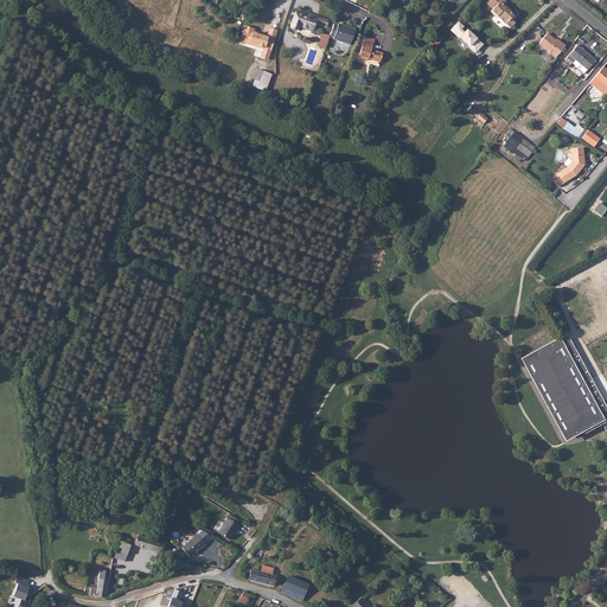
[(497,18),(511,31),(516,25),(513,23),(516,19),(511,13),(511,12),(505,6),(508,4),(503,0),(491,0),(487,5),(493,11),(491,13),(496,18),(497,18)]
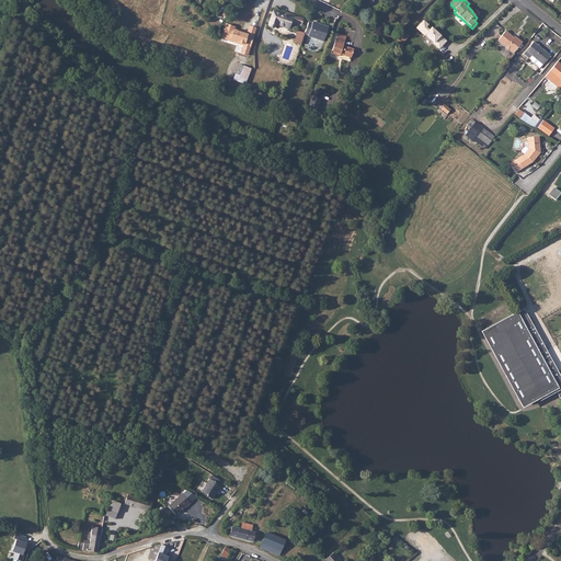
[(290,22),(301,25),(304,18),(286,12),(285,14),(273,11),(270,23),(270,26),(272,27),(274,26),(275,24),(288,27),(290,22)]
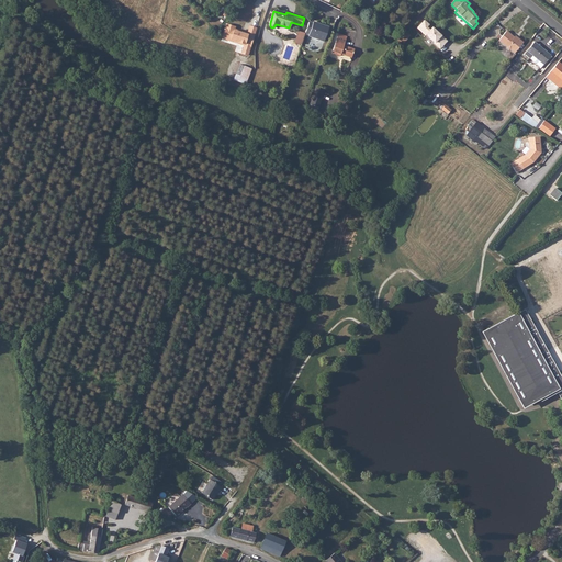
[(306,32),(305,33),(308,35),(308,36),(324,42),(329,27),(314,22),(313,23),(310,22),(306,32)]
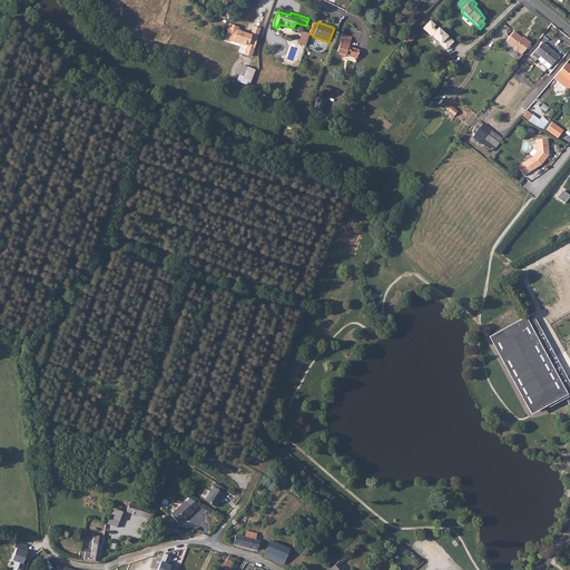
[(311,32),(303,29),(300,40),(306,43),(310,33),(311,32)]
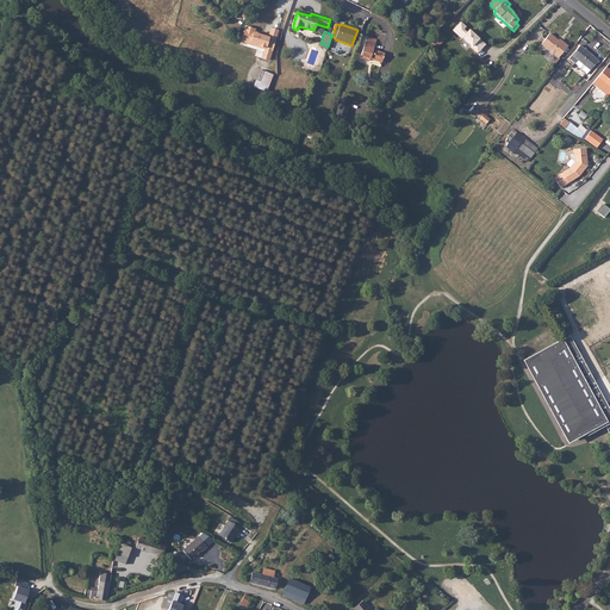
[(552,55),(556,58),(567,48),(559,39),(556,41),(548,33),(539,44),(548,51),(547,53),(552,56),(552,55)]
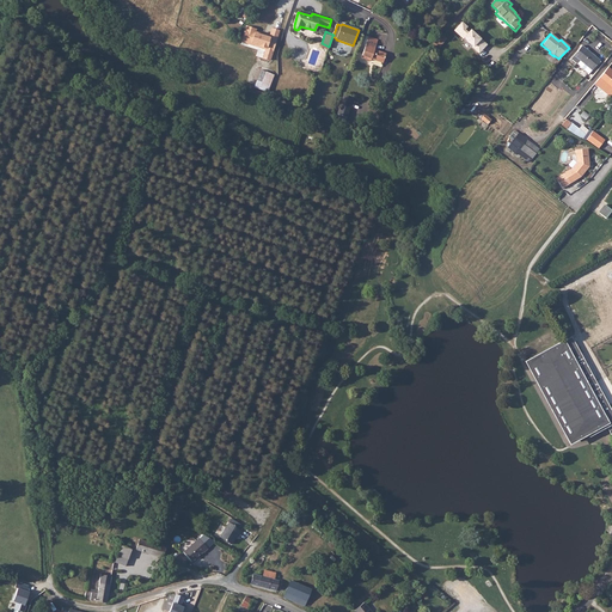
[(372,59),(384,62),(386,54),(375,49),(378,40),(369,36),(362,57),(372,61),(372,59)]
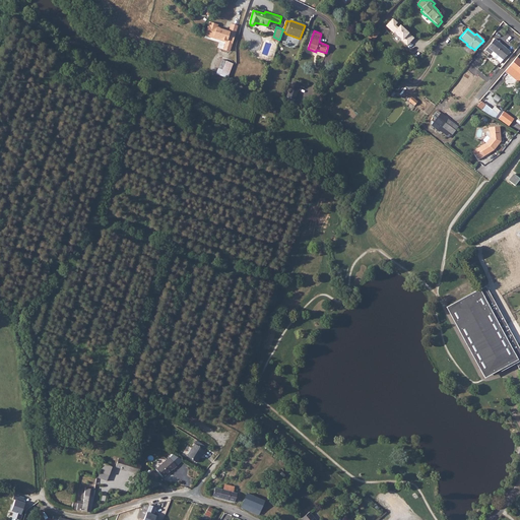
[(488,47),(503,59),(510,51),(495,39),(488,47)]
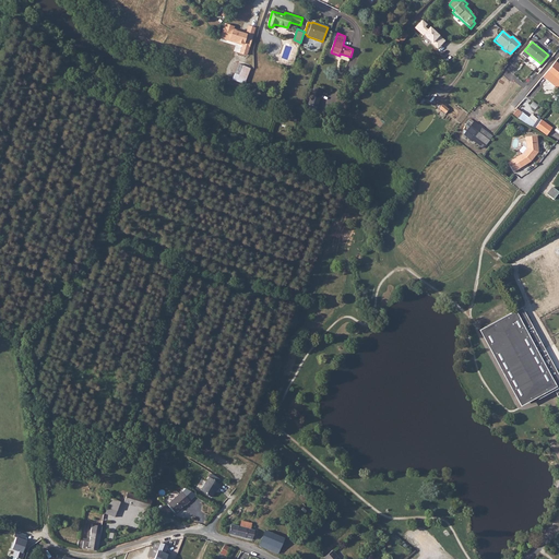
[(250,66),(237,60),(230,78),(244,83),(250,66)]
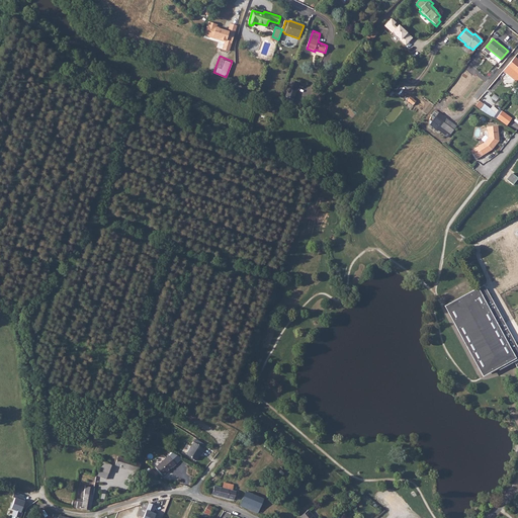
[(517,60),(517,59),(514,57),(506,66),(516,75),(517,76),(517,62),(517,60)]
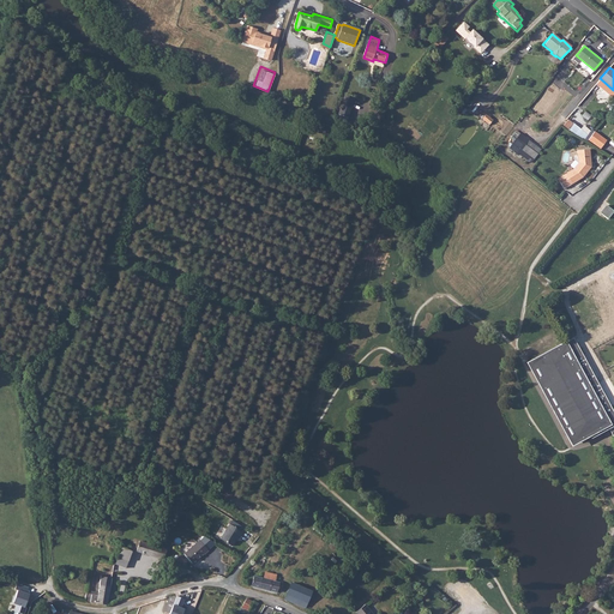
[(612,89),(600,78),(596,83),(608,94),(612,89)]
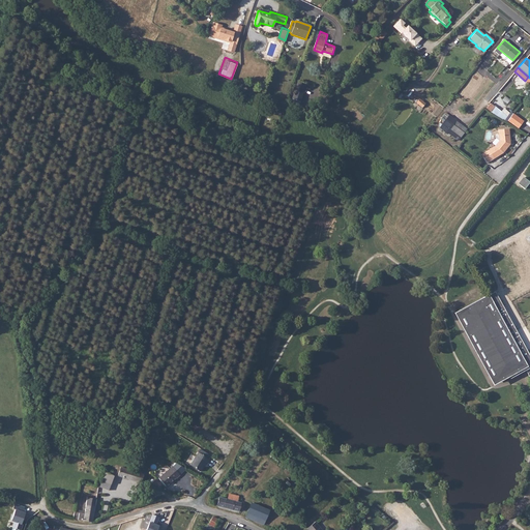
[(479,77),(474,72),(469,79),(474,83),(479,77)]
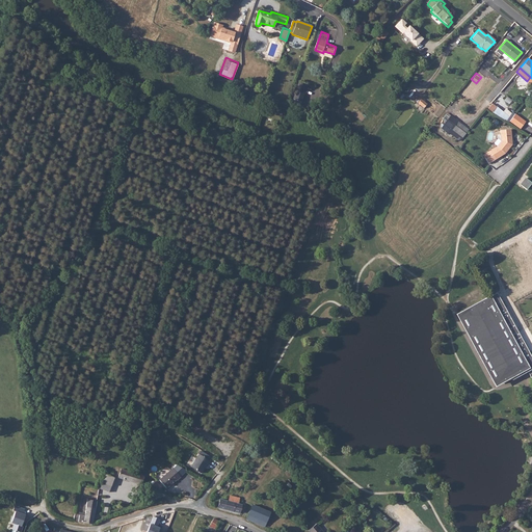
[(295,100),(302,102),(308,85),(300,83),(295,100)]
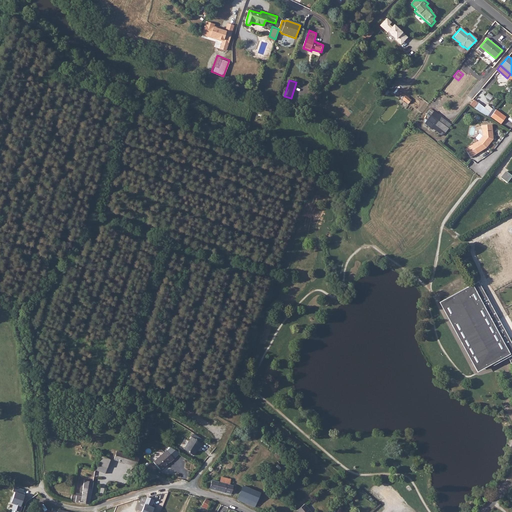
[(473,98),(469,103),(485,117),(489,112),(473,98)]
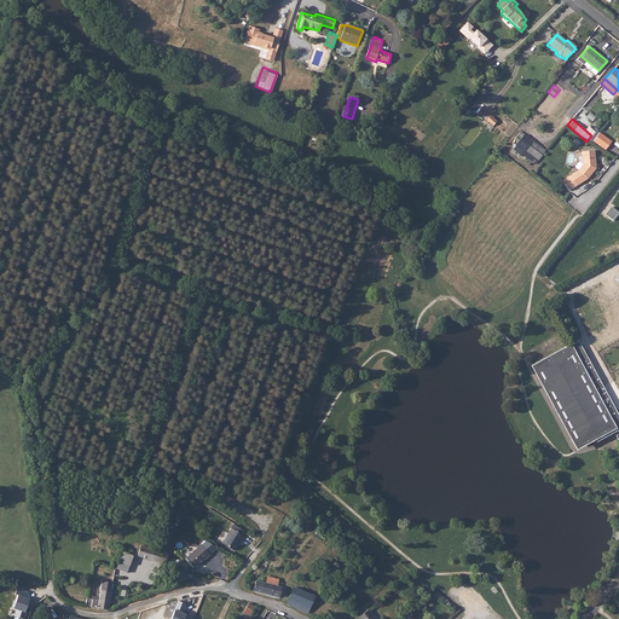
[(594,140),(605,150),(611,142),(600,133),(594,140)]
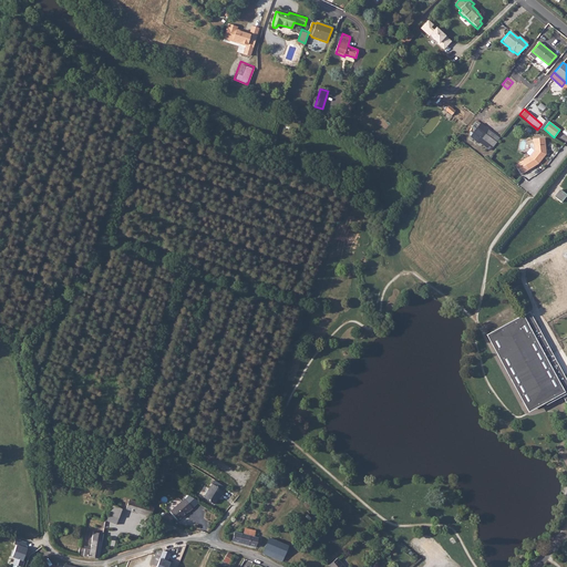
[(495,143),(500,138),(484,127),(481,132),(495,143)]
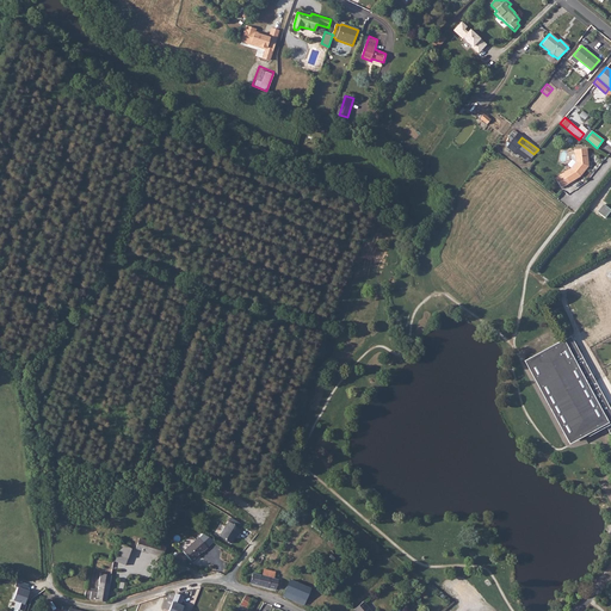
[(514,146),(530,159),(534,154),(518,142),(514,146)]
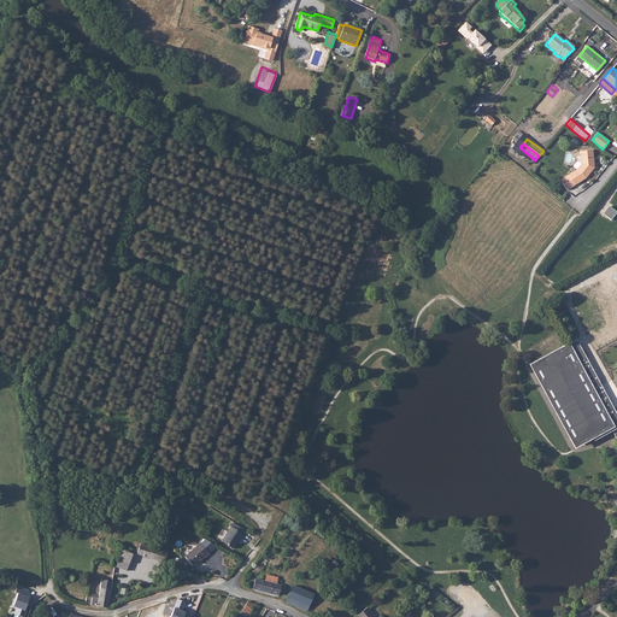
[(575,183),(587,177),(592,171),(592,169),(593,168),(595,168),(595,150),(583,150),(583,163),(577,170),(569,174),(575,183)]
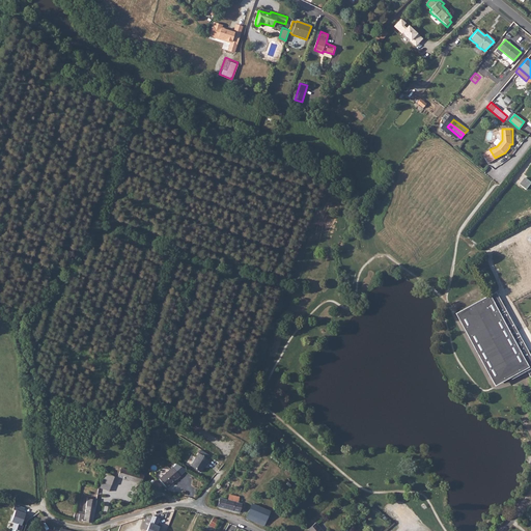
[(520,184),(525,189),(530,183),(525,177),(520,184)]
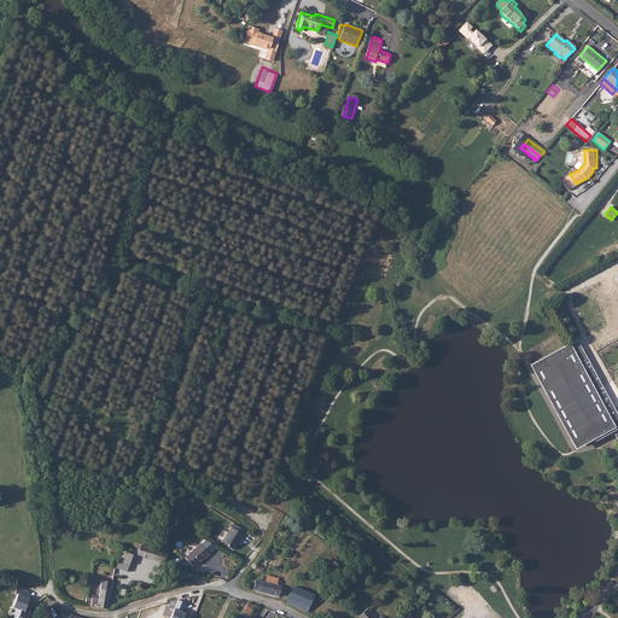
[(617,429),(617,417),(614,412),(577,340),(546,357),(546,360),(534,367),(576,445),(593,437),(596,441),(617,429)]
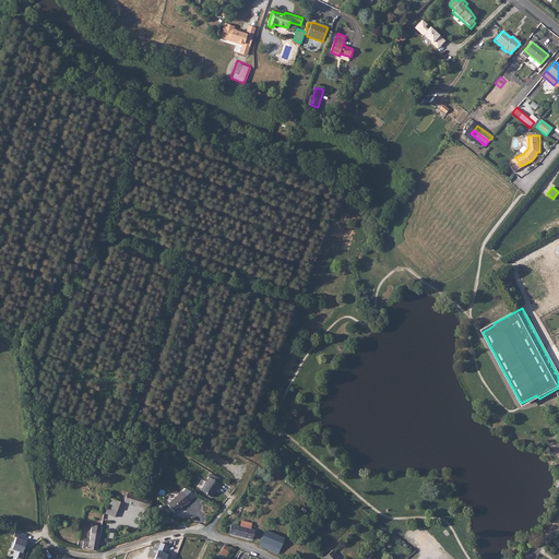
[(201,490),(211,497),(217,488),(218,489),(222,485),(211,477),(201,490)]
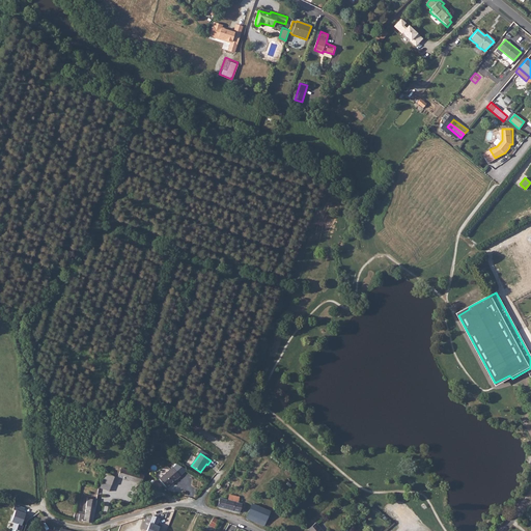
[(177,479),(180,476),(173,467),(159,477),(166,486),(175,479),(177,479)]
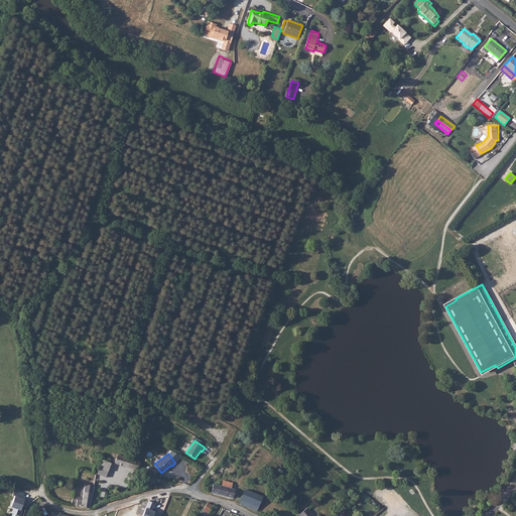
[(114,462),(138,469),(139,461),(128,458),(117,455),(116,457),(115,457),(114,460),(114,461),(114,462)]
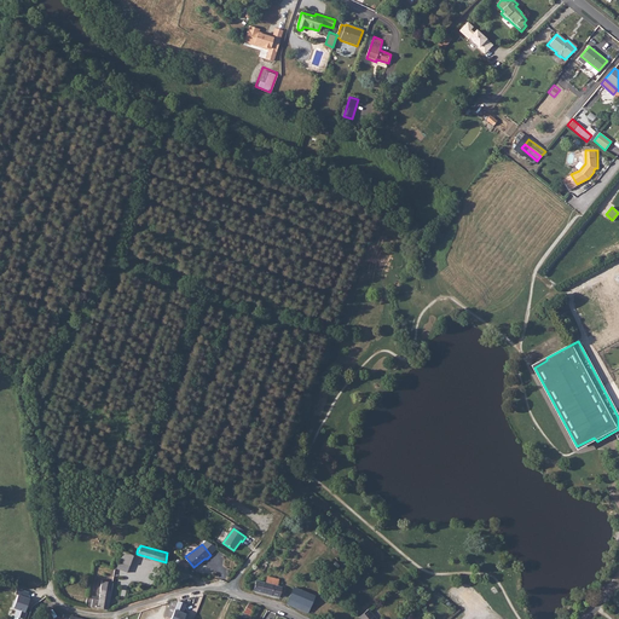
[(133,555),(123,551),(120,560),(129,563),(133,555)]
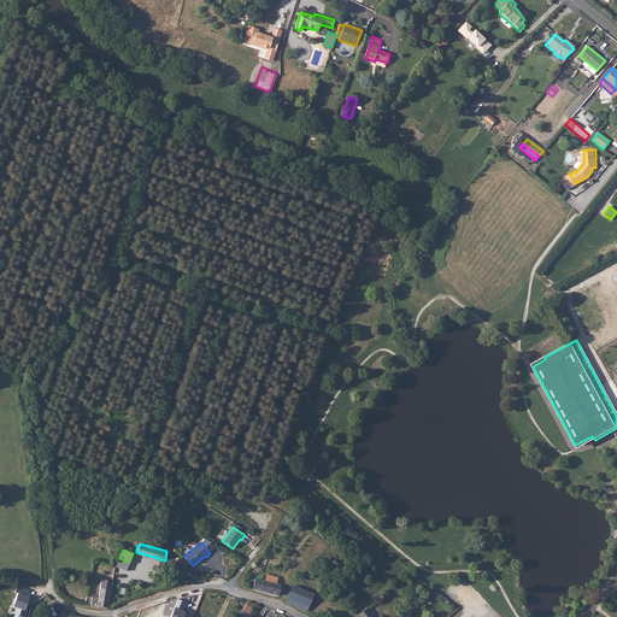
[(129,562),(119,558),(116,566),(127,569),(129,562)]
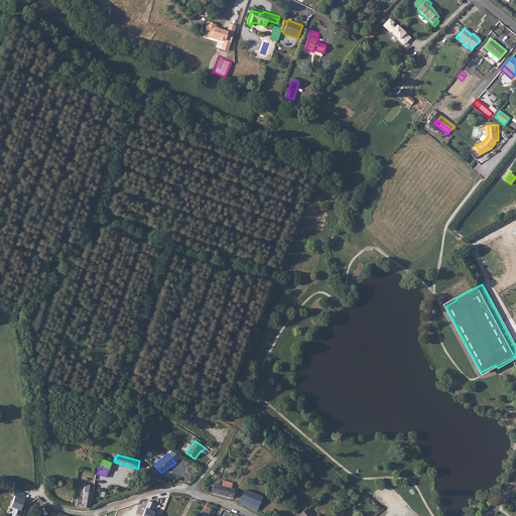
[(84,483),(83,490),(92,492),(94,485),(84,483)]
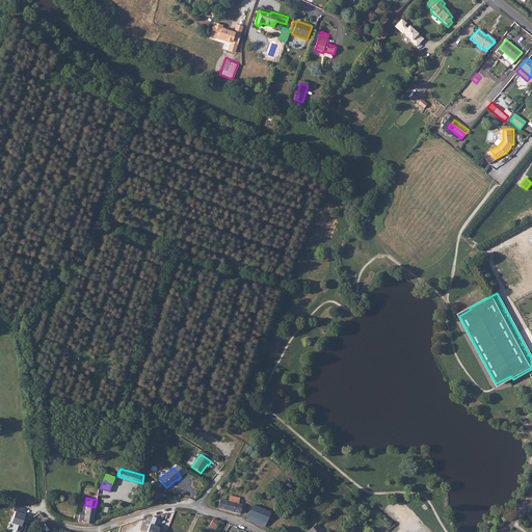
[(220,500),(218,508),(241,513),(243,505),(240,504),(241,500),(231,498),(230,500),(223,498),(223,501),(220,500)]
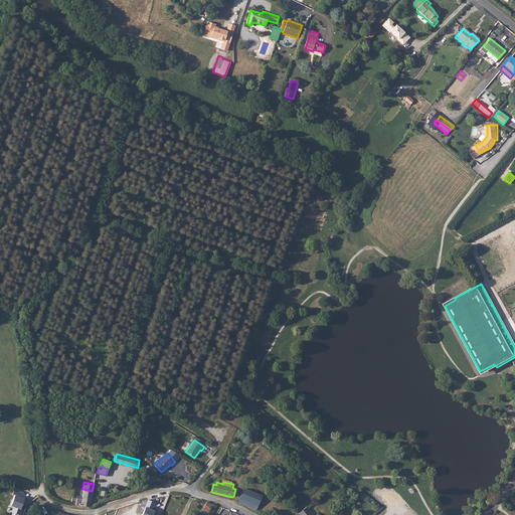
[(70,504),(81,506),(84,506),(90,507),(92,491),(82,489),(80,498),(71,497),(70,504)]
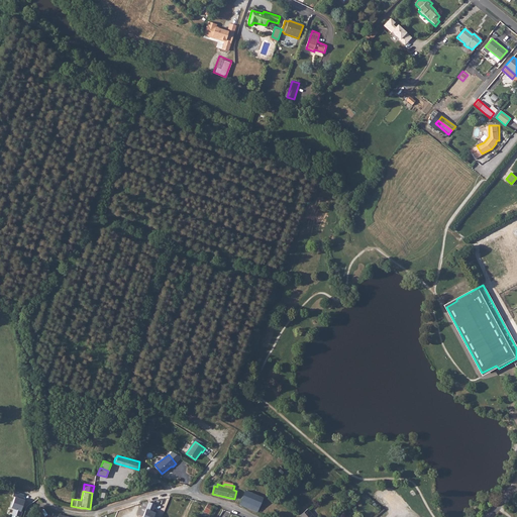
[(264,498),(264,497),(247,491),(242,505),(259,511),(264,498)]
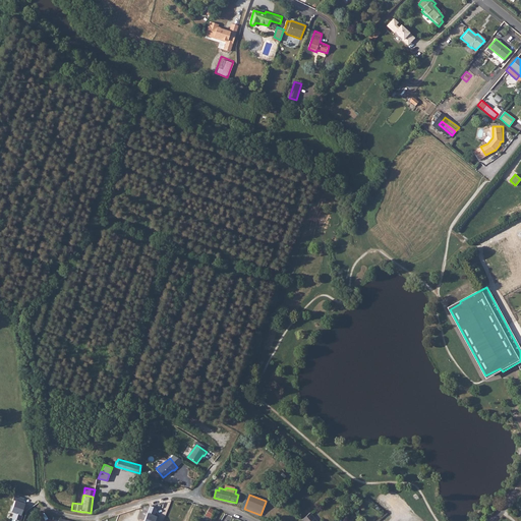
[(13,507),(19,509),(21,502),(15,500),(13,507)]
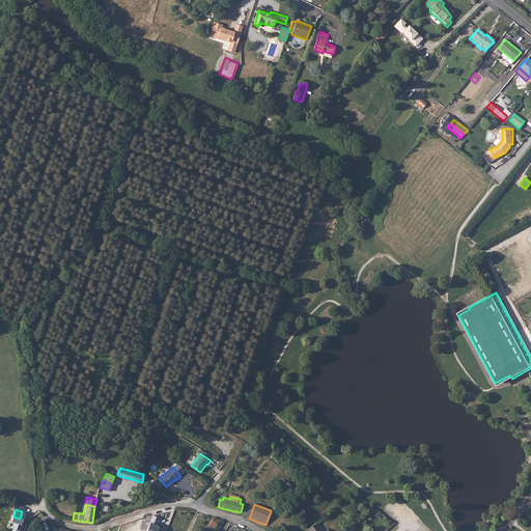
[(152,514),(146,516),(141,528),(146,530),(147,528),(147,527),(151,518),(151,515),(152,514)]
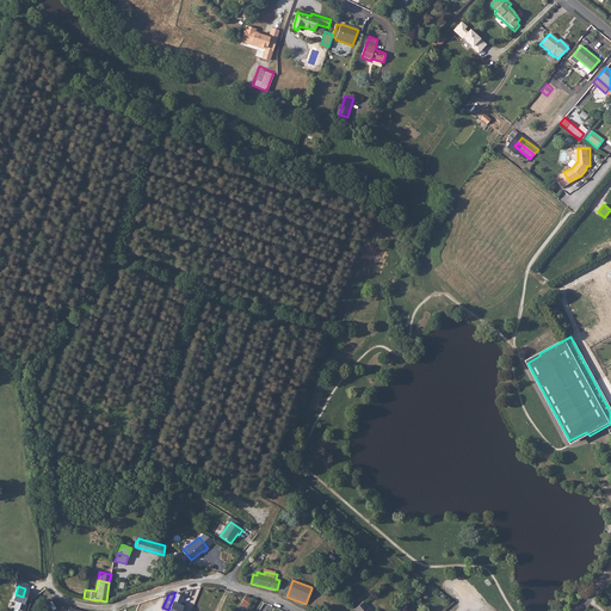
[(183,596),(174,593),(174,596),(170,606),(170,608),(177,610),(183,596)]
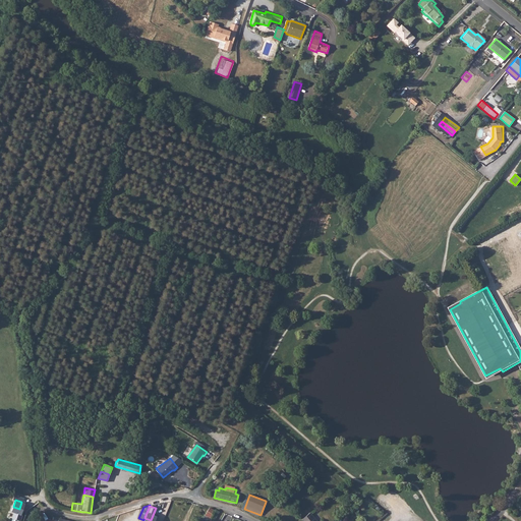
[(212,520),(213,520),(219,512),(210,508),(200,520),(208,520),(210,520),(212,520)]
